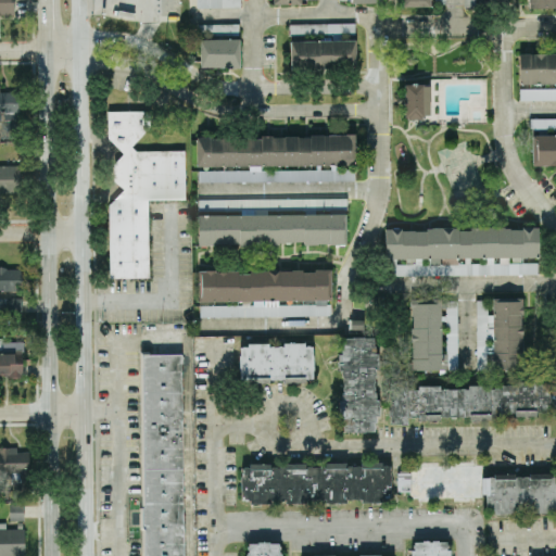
[(0,0),(0,14),(14,14),(13,0),(0,0)]
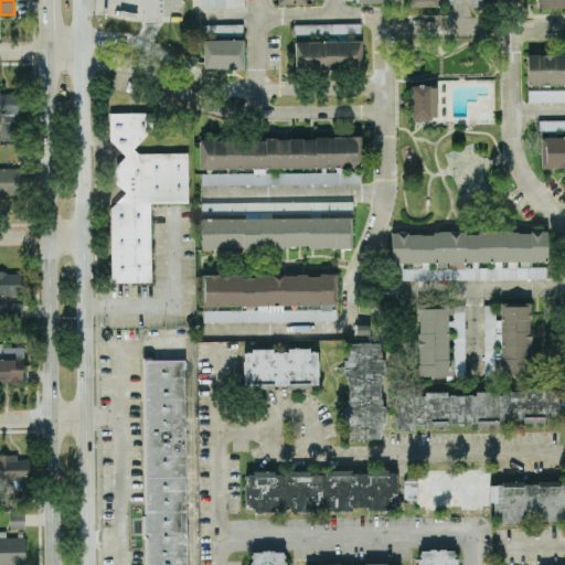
[(236,33),(235,24),(202,24),(203,33),(236,33)]
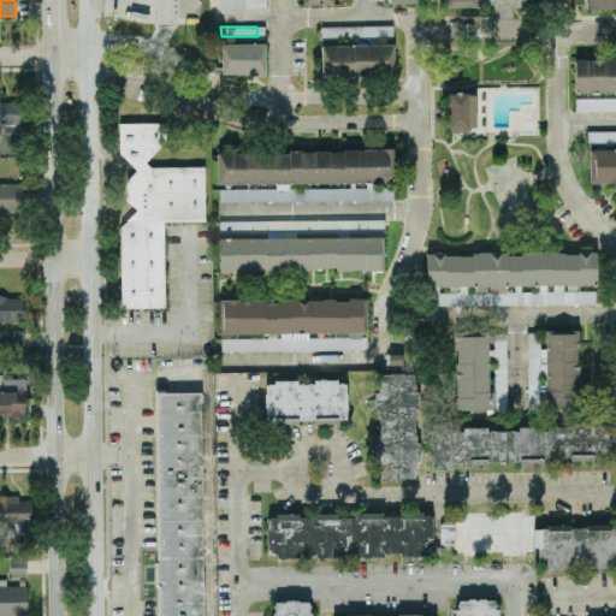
[(221,43),(221,75),(266,73),(266,42),(221,43)]
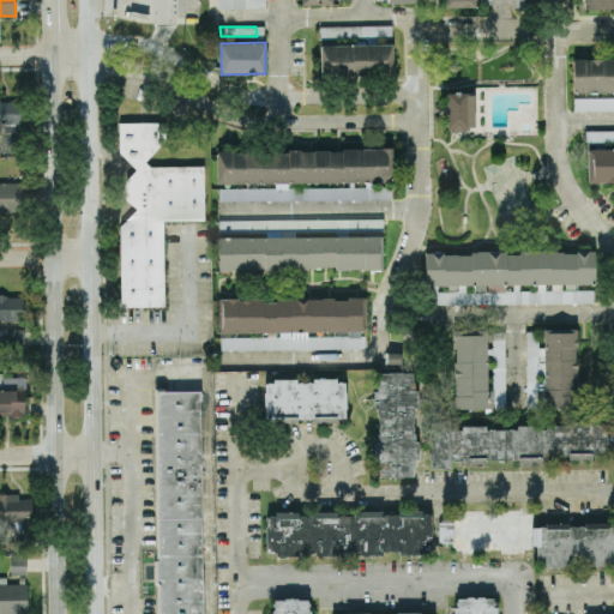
[(321,77),(395,76),(393,44),(320,46),(321,77)]
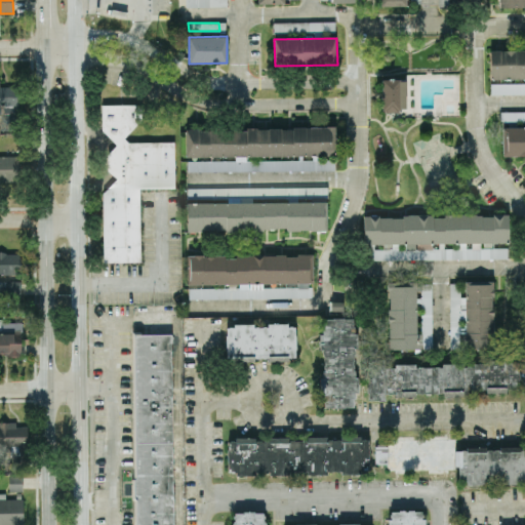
[(524,50),(490,51),(490,79),(524,79),(524,83),(490,84),(491,94),(524,93),(524,50)]
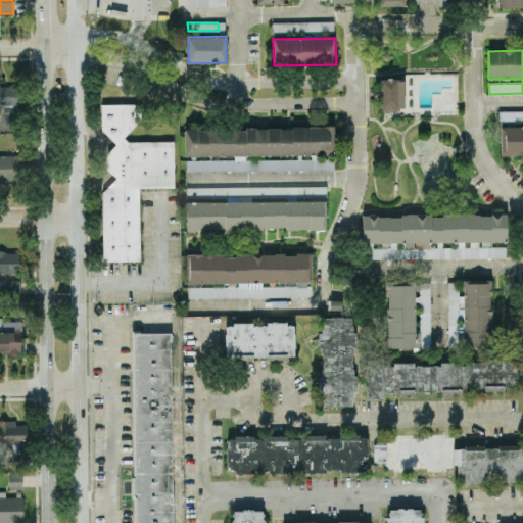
[(405,110),(405,79),(381,79),(380,110),(405,110)]
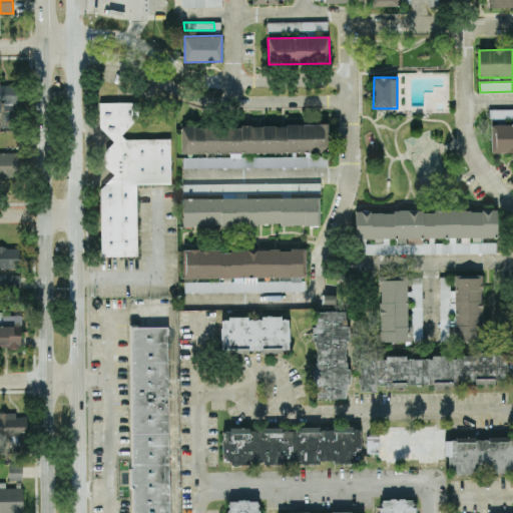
[(0,127),(18,127),(17,84),(0,84),(0,127)]
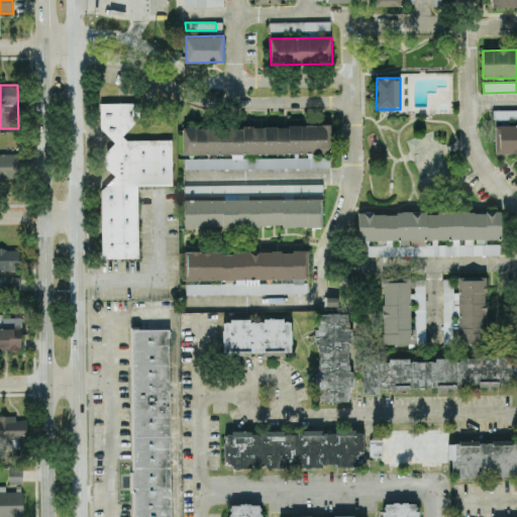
[(171,140),(172,186),(138,186),(139,257),(102,259),(100,104),(137,104),(137,141),(171,140)]
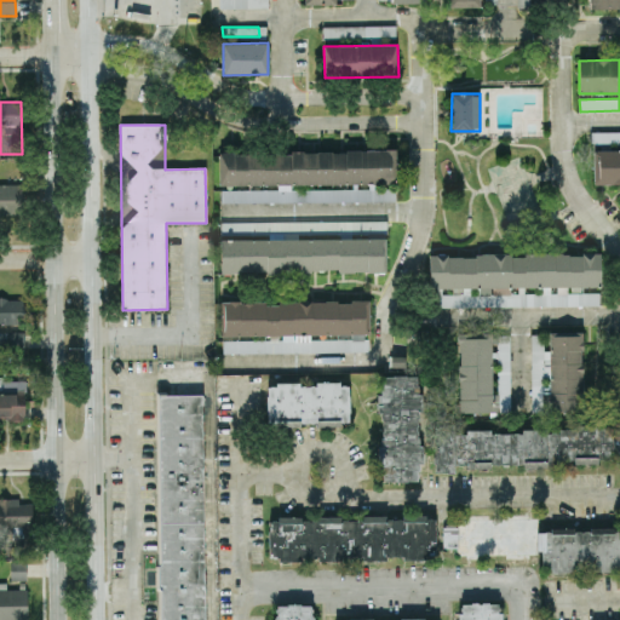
[(619,131),(591,132),(591,144),(619,143),(619,131)]
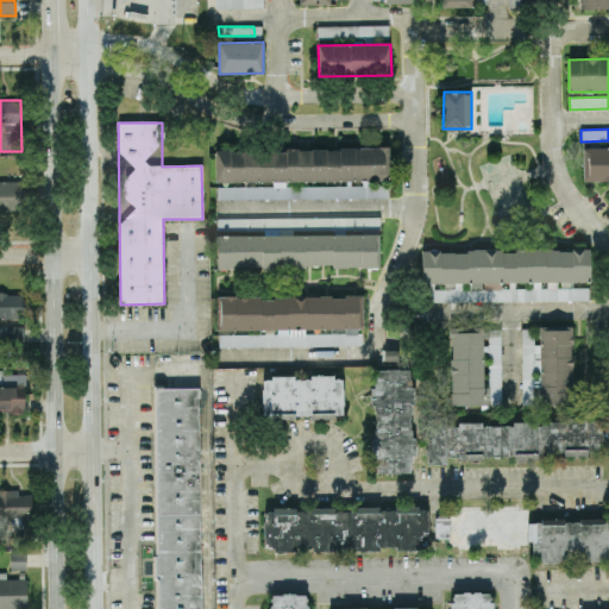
[(584,180),(608,179),(608,146),(583,148),(584,180)]
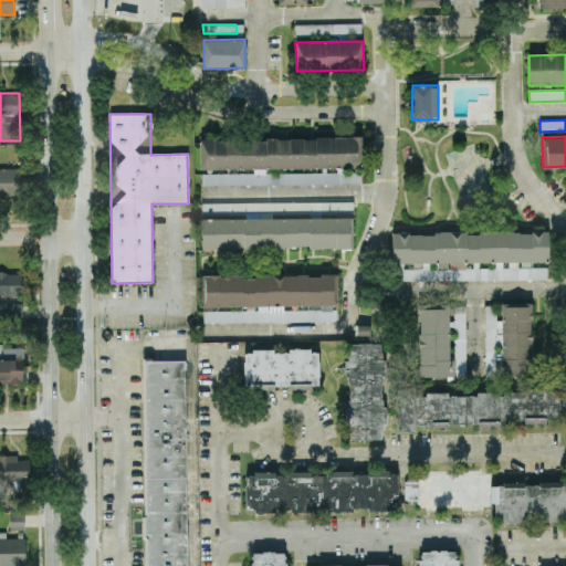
[(202,185),(350,184),(350,170),(362,170),(362,138),(200,138),(200,171),(202,171),(202,185)]
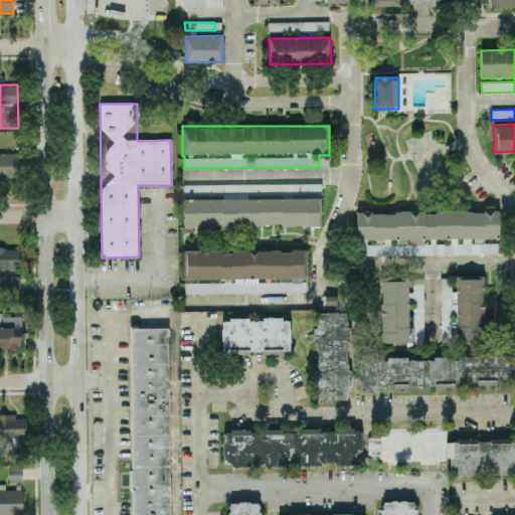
[(0,153),(0,180),(19,180),(18,153),(0,153)]
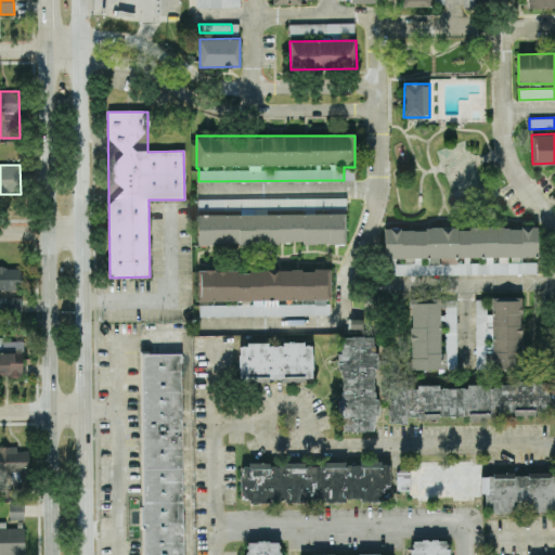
[(197,245),(346,243),(346,197),(196,199),(197,245)]
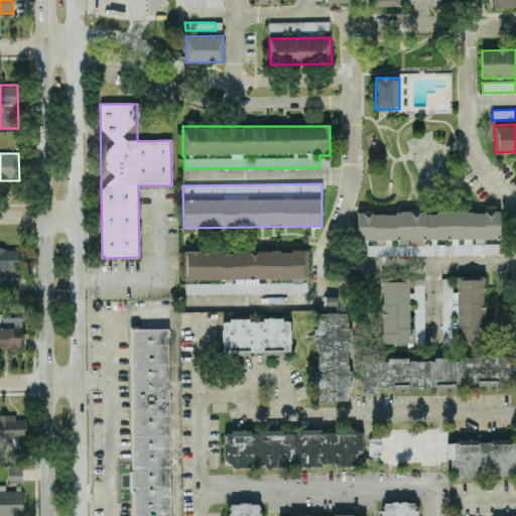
[(499,255),(499,244),(458,244),(458,239),(500,239),(499,212),(358,212),(358,255),(499,255)]
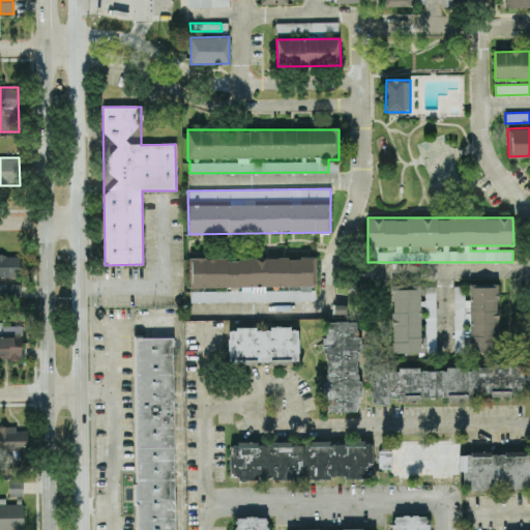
[(0,255),(0,276),(21,276),(21,256),(0,255)]
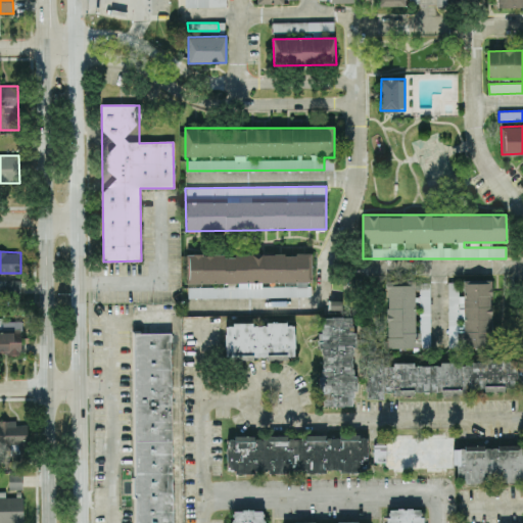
[(312,296),(311,253),(186,255),(187,285),(188,285),(188,297),(312,296)]
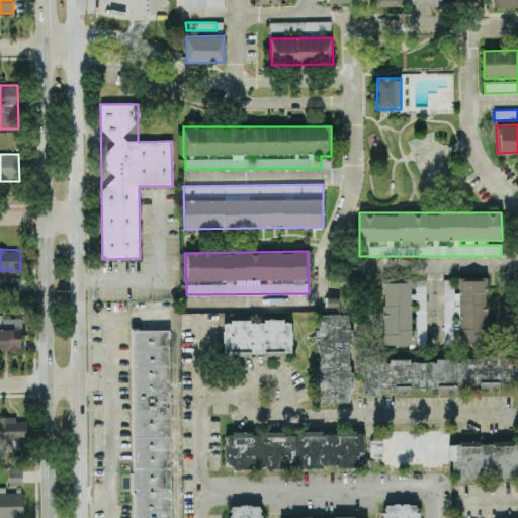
[(20,277),(0,277),(0,295),(20,296),(20,277)]
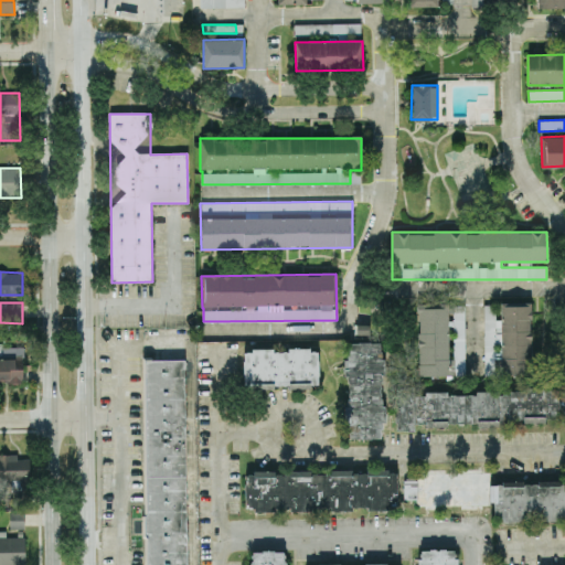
[(483,305),(484,375),(498,375),(531,375),(531,302),(498,302),(498,305),(483,305)]
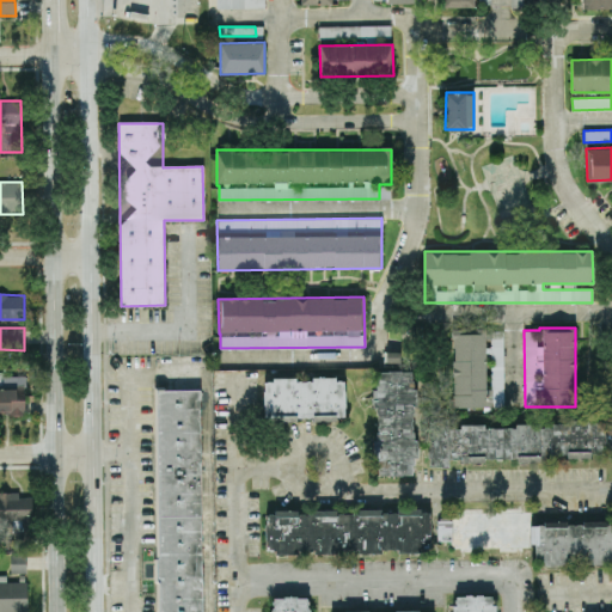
[(503,331),(488,331),(488,329),(452,329),(453,408),(503,407),(503,331)]
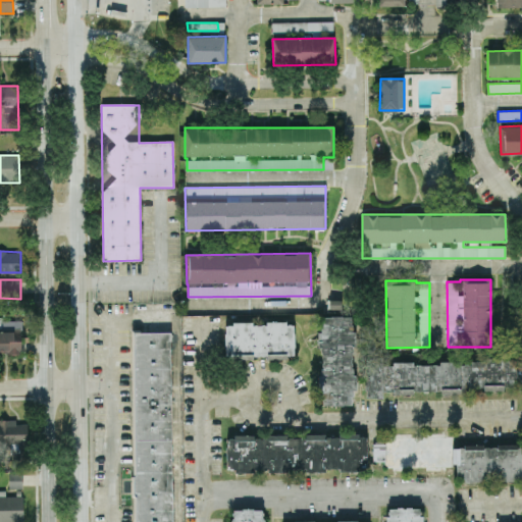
[(354,405),(353,316),(320,317),(321,406),(354,405)]
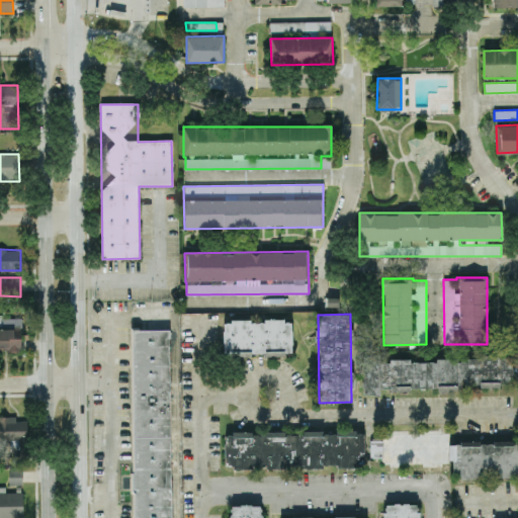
[(223,355),(291,355),(291,321),(223,321),(223,355)]
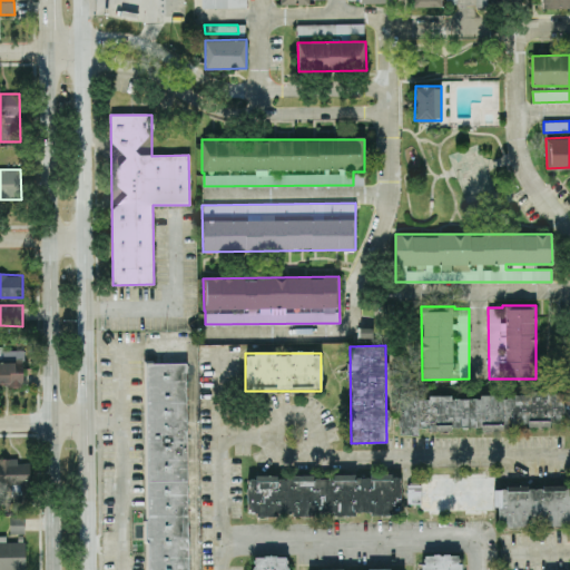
[(187,362),(189,569),(150,569),(148,363),(187,362)]
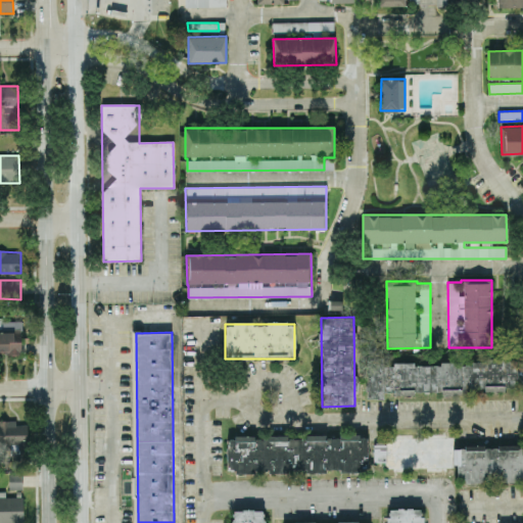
[(383,393),(463,392),(463,391),(505,390),(505,385),(517,384),(517,362),(383,364),(383,358),(366,359),(367,399),(383,398),(383,393)]
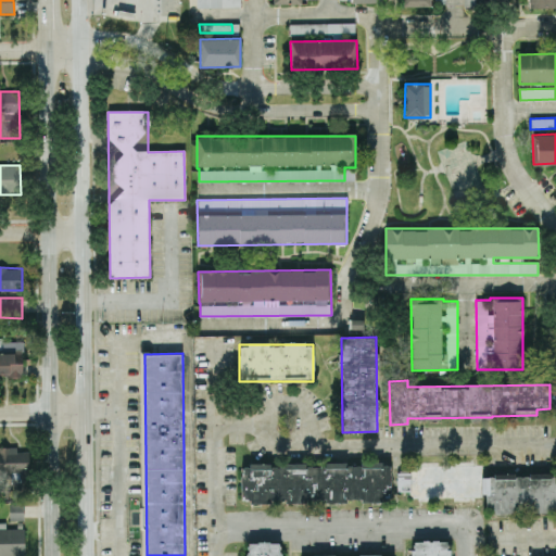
[(408,464),(409,501),(436,500),(487,498),(487,505),(493,505),(494,514),(555,512),(555,474),(514,475),(482,475),(482,462),(408,464)]
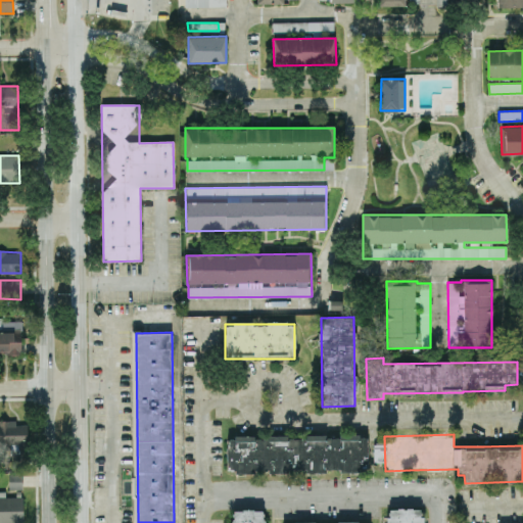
[(368,470),(367,435),(226,438),(227,473),(368,470)]
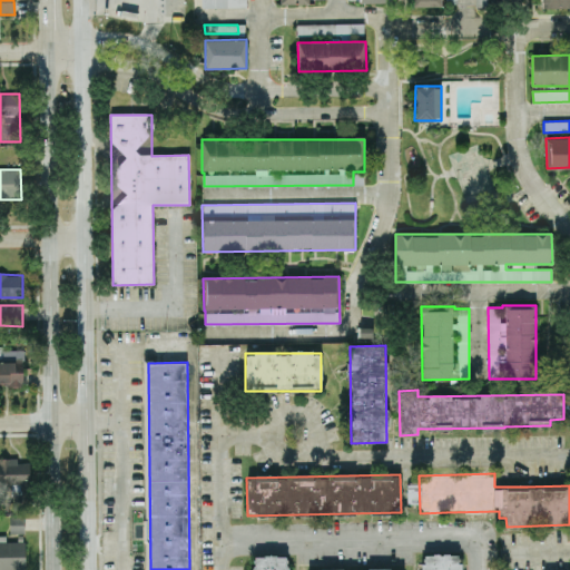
[(25,533),(25,517),(10,517),(10,533),(25,533)]
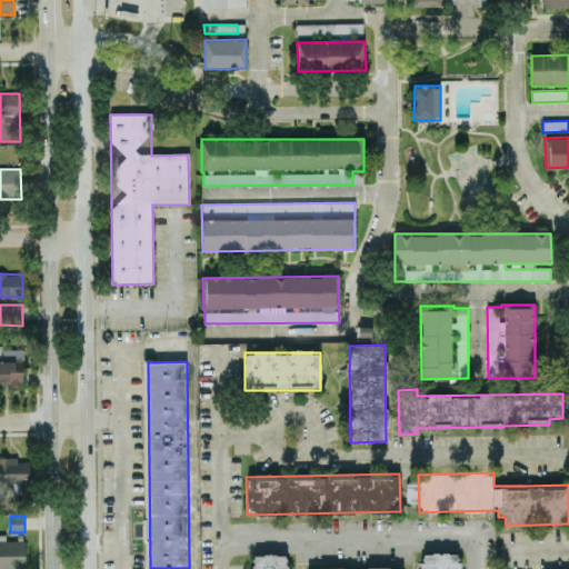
[(25,568),(25,541),(0,540),(0,568),(25,568)]
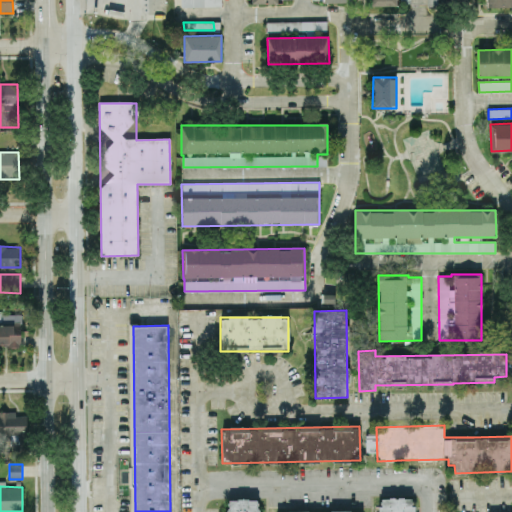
[(378,511),(413,511),(414,498),(379,498),(378,511)]
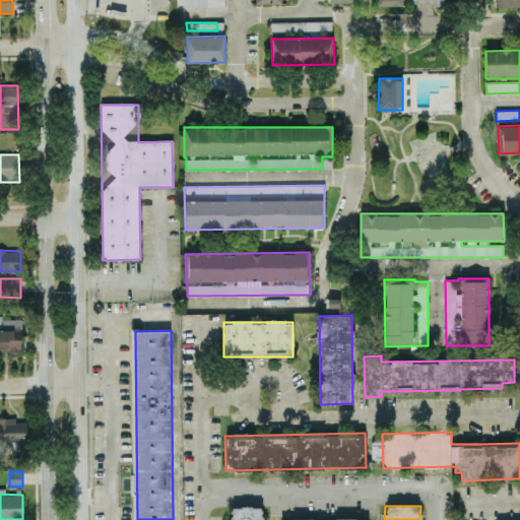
[(260,519),(261,507),(232,507),(232,519),(260,519)]
